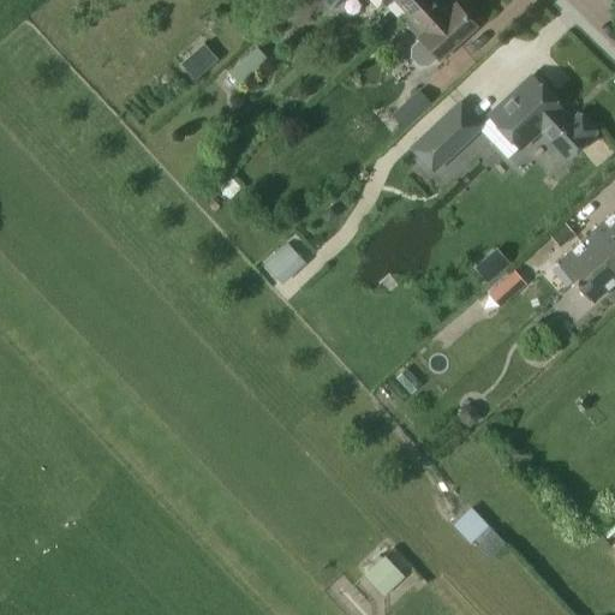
[(410,16),(427,0),(383,0),(389,5),(393,0),(395,0),(408,13),(410,16)]
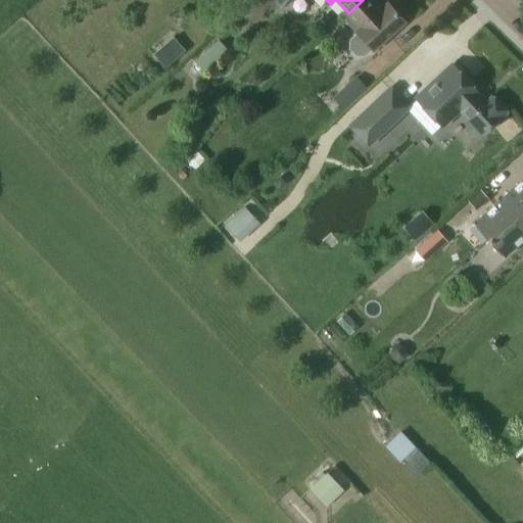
[(375,53),(409,21),(390,1),(381,10),(372,0),(363,0),(348,13),(347,11),(341,16),(357,33),(349,40),(348,48),(355,55),(364,55),(371,49),(375,53)]
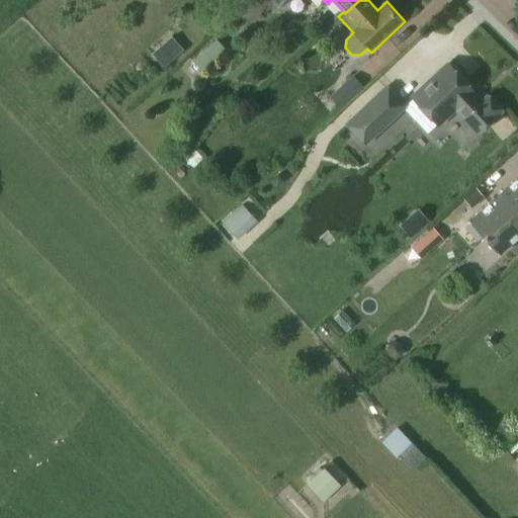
[(182,51),(171,38),(162,47),(173,59),(182,51)]
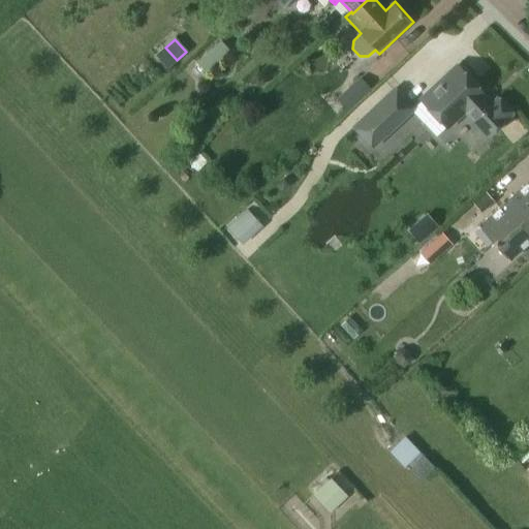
[(221,40),(196,62),(206,72),(229,50),(221,40)]
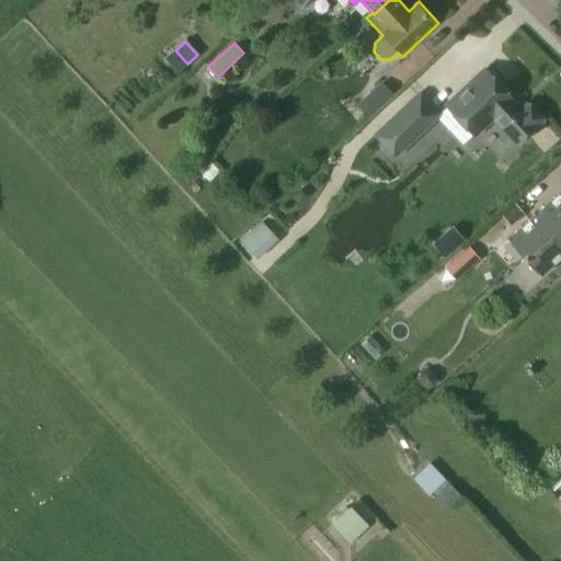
[(522,111),(499,86),(484,70),(447,105),(473,134),(493,116),(517,142),(541,121),(527,105),(522,111)]
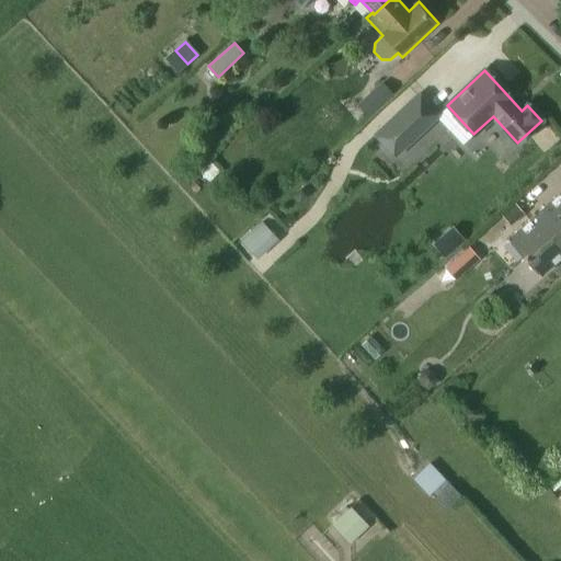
[(368,118),(393,94),(381,81),(356,105),(368,118)]
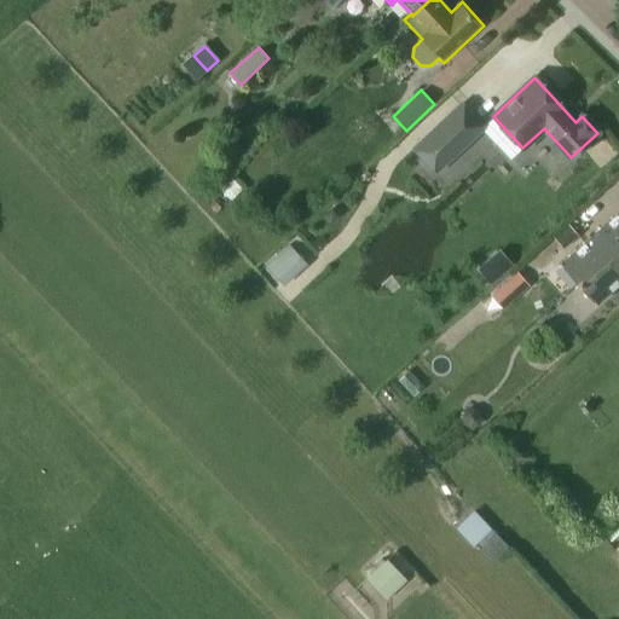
[(435,171),(482,128),(461,105),(415,148),(435,171)]
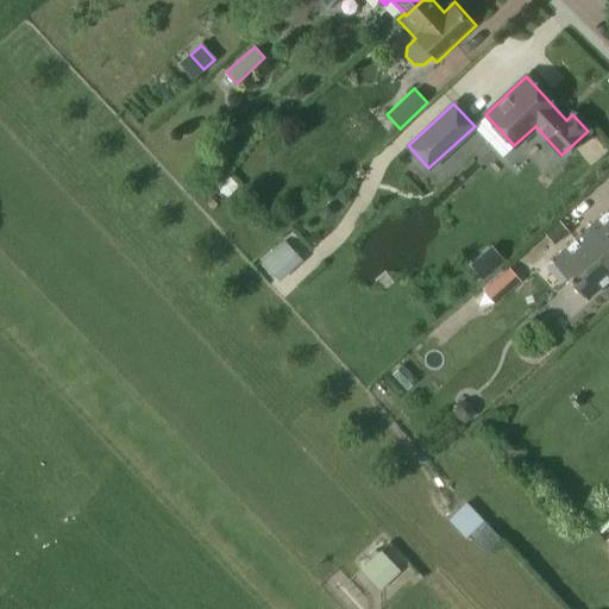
[(608,276),(608,208),(551,259),(585,299),(608,276)]
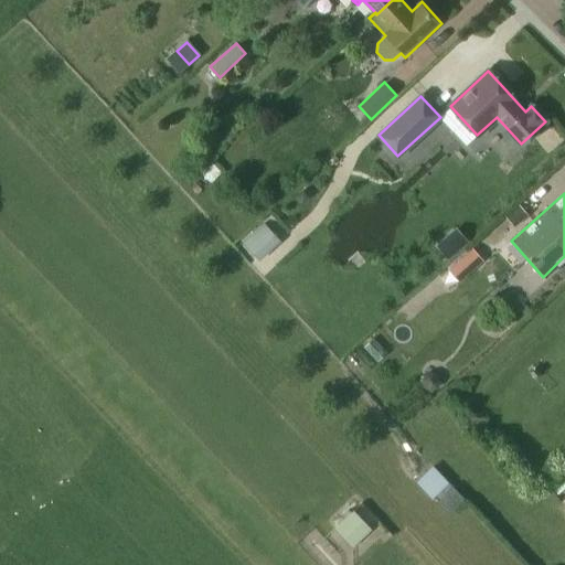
[(263,221),(241,242),(258,259),(280,240),(263,221)]
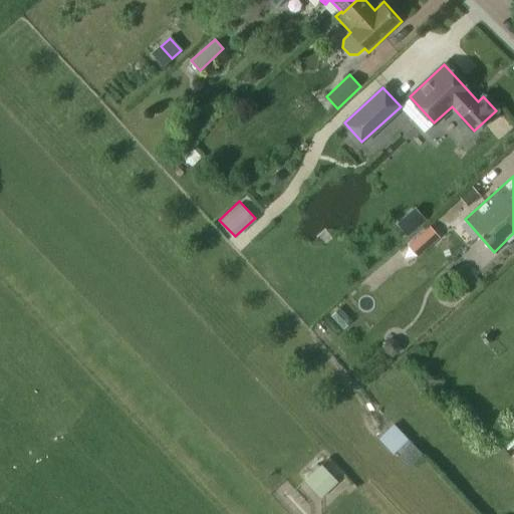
[(407,236),(425,220),(416,209),(397,224),(407,236)]
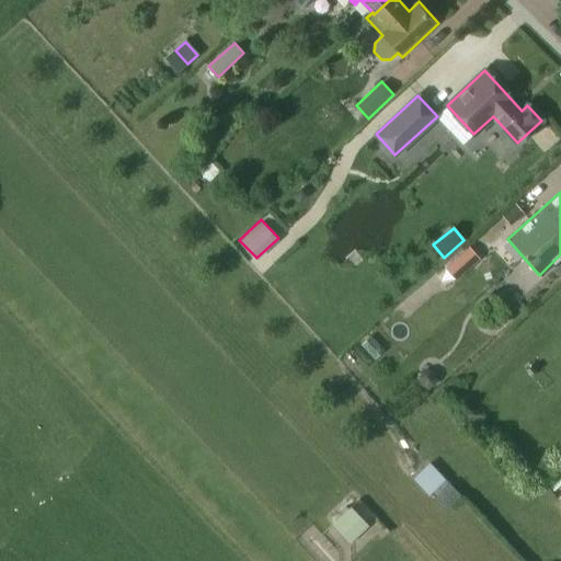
[(456,279),(479,260),(468,248),(446,268),(456,279)]
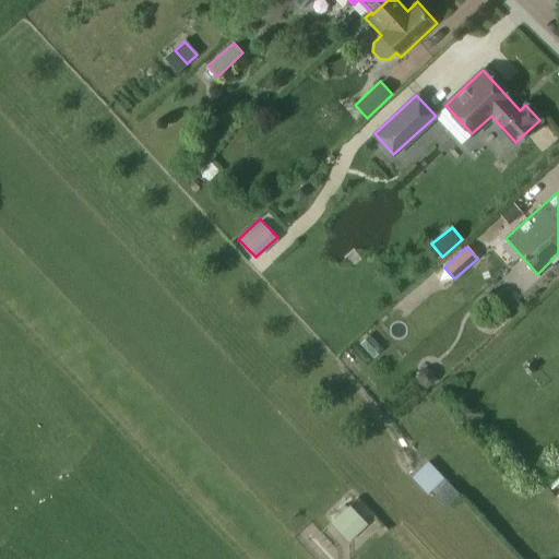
[(436,379),(433,371),(427,368),(420,369),(417,377),(419,383),(425,387),(432,385),(436,379)]
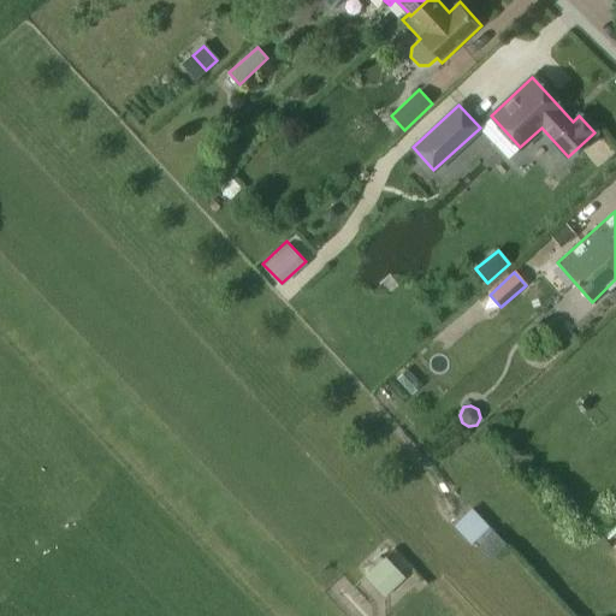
[(478,546),(475,548),(487,561),(504,545),(471,509),(452,526),(469,544),(473,540),(478,546)]
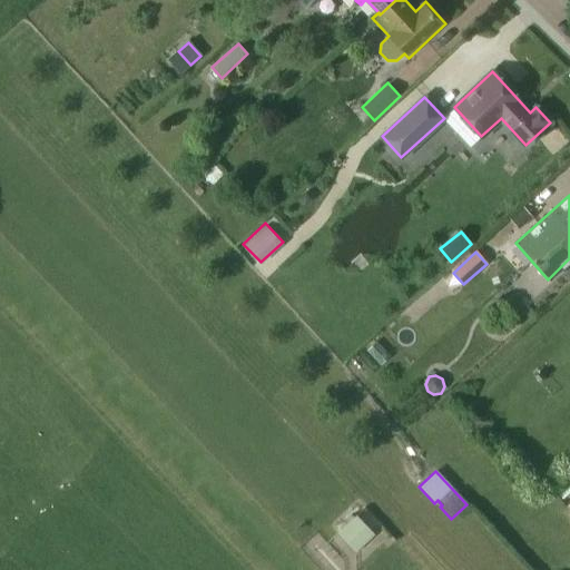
[(356,514),(336,533),(355,553),(375,534),(356,514)]
